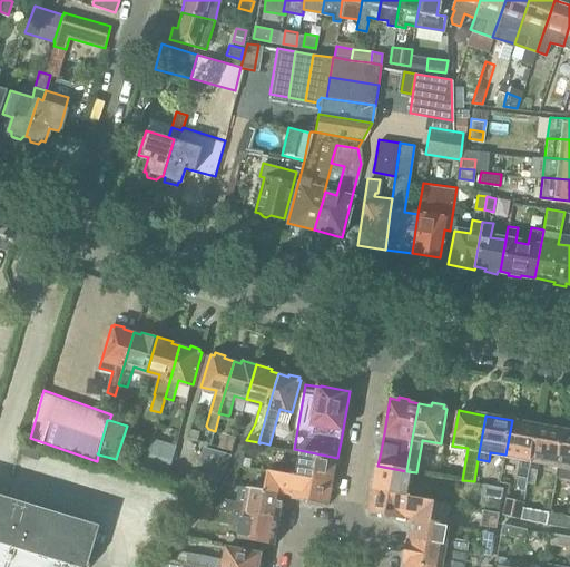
[(512,420),(505,455),(521,458),(517,477),(528,479),(530,467),(531,461),(532,461),(539,426),(512,420)]
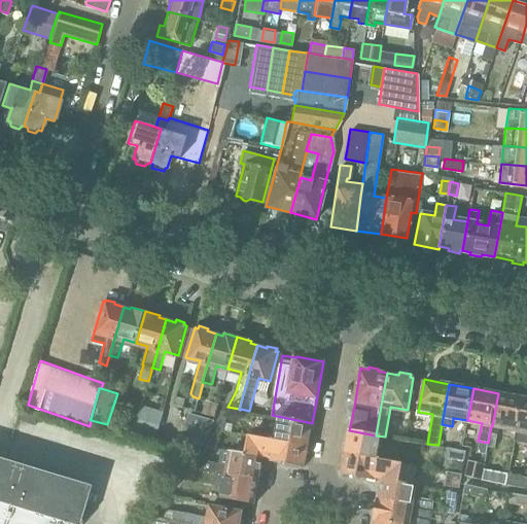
[(498,393),(492,426),(499,427),(516,430),(517,430),(523,397),(519,396),(518,395),(512,394),(510,395),(498,393)]
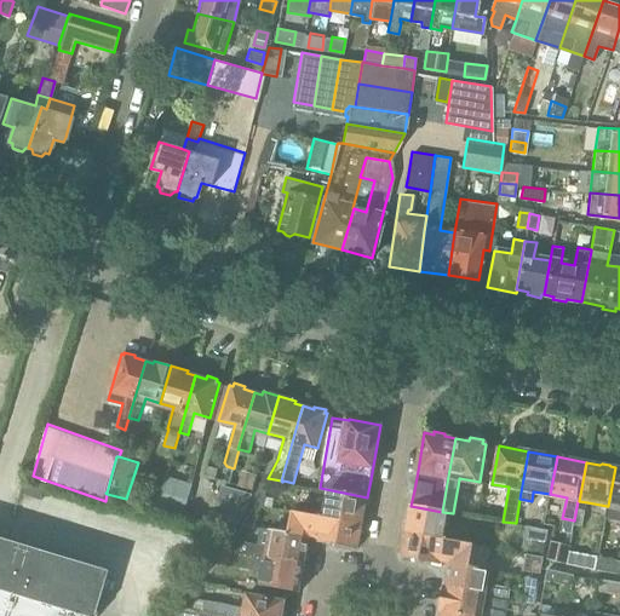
[(607,506),(606,517),(619,519),(619,467),(619,468),(615,467),(608,506),(607,506)]
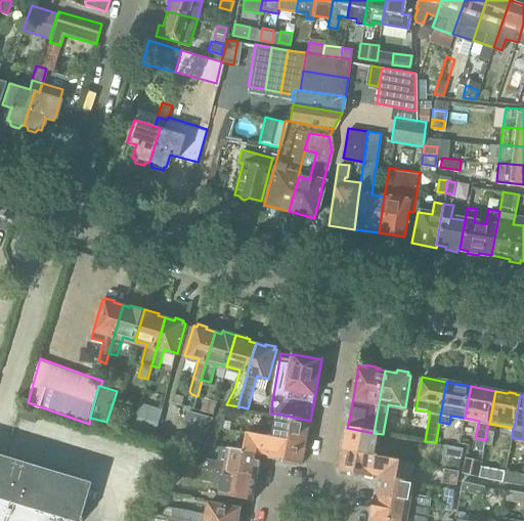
[(206,397),(202,409),(213,413),(217,400),(206,397)]
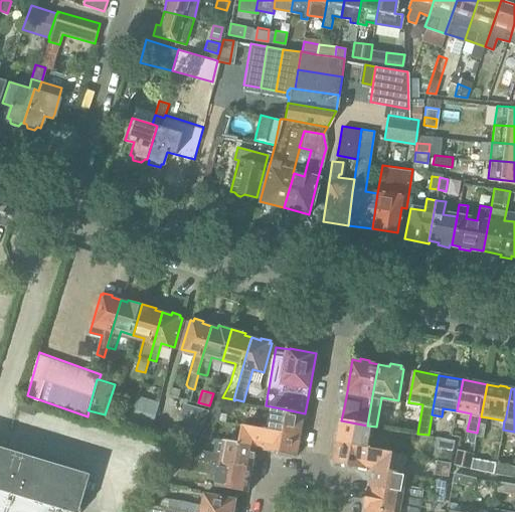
[(157,406),(137,400),(131,418),(152,425),(157,406)]
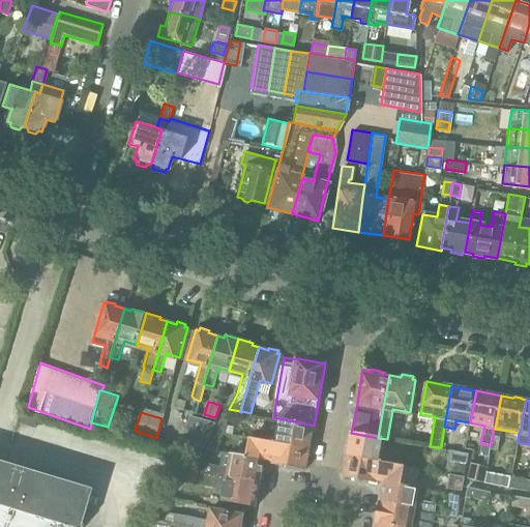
[(259,429),(257,438),(310,448),(313,430),(314,426),(273,417),(266,416),(264,430),(259,429)]
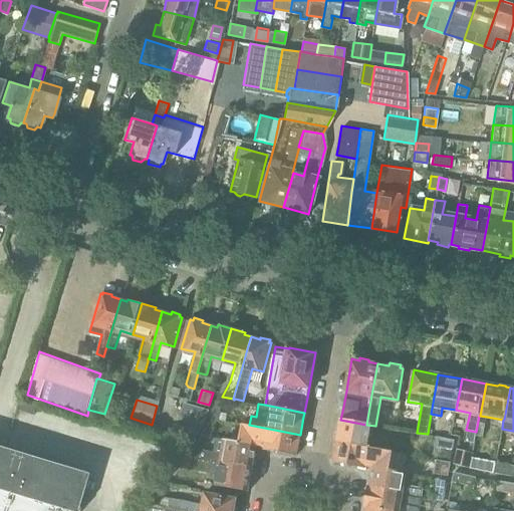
[(188,405),(186,414),(206,421),(211,412),(188,405)]
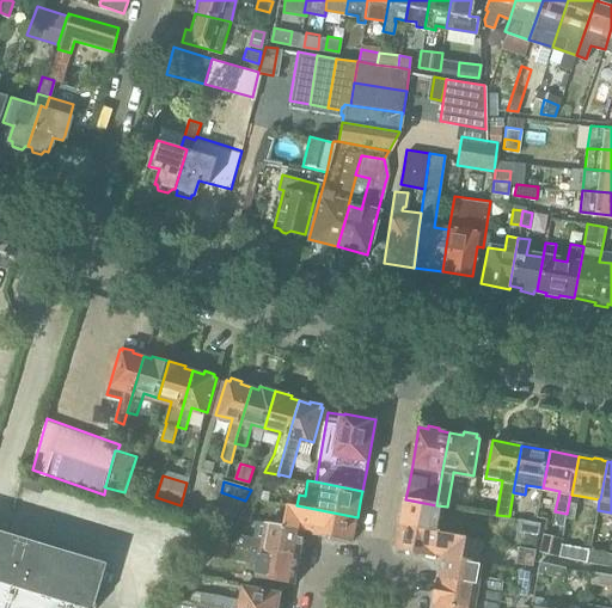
[(261,498),(263,490),(264,481),(257,481),(251,490),(248,496),(252,497),(257,498),(261,498)]
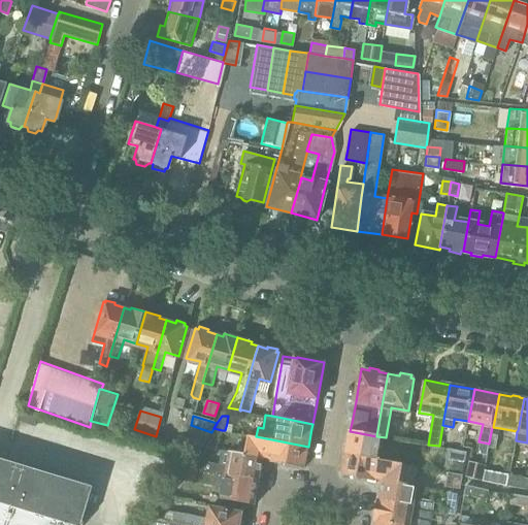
[(211,433),(211,432),(191,425),(186,423),(182,435),(204,444),(211,433)]
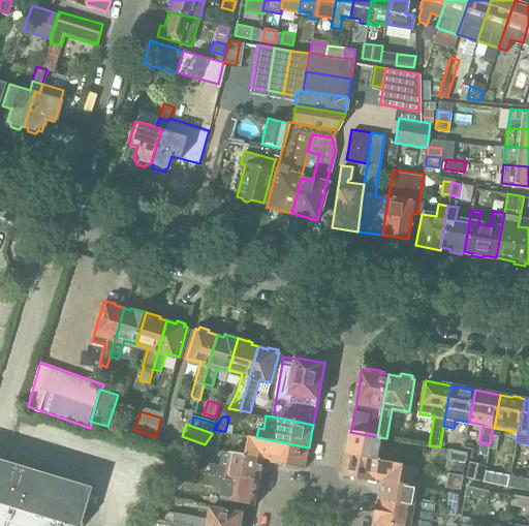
[(350,436),(347,455),(401,464),(403,456),(383,452),(386,438),(377,437),(350,432),(350,436)]
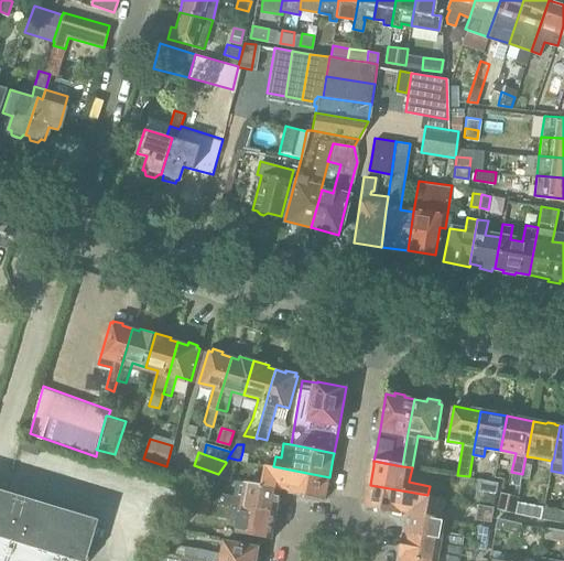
[(530,477),(533,463),(524,462),(522,474),(522,476),(530,477)]
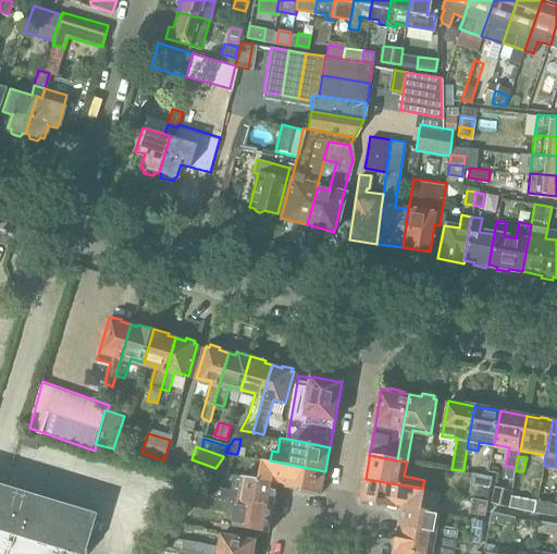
[(208,479),(215,468),(192,459),(188,472),(208,479)]
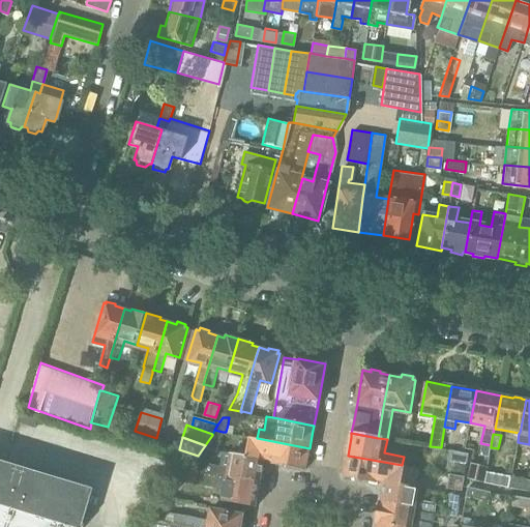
[(247,455),(247,456),(265,459),(273,460),(273,461),(306,467),(310,448),(257,438),(251,437),(247,455)]
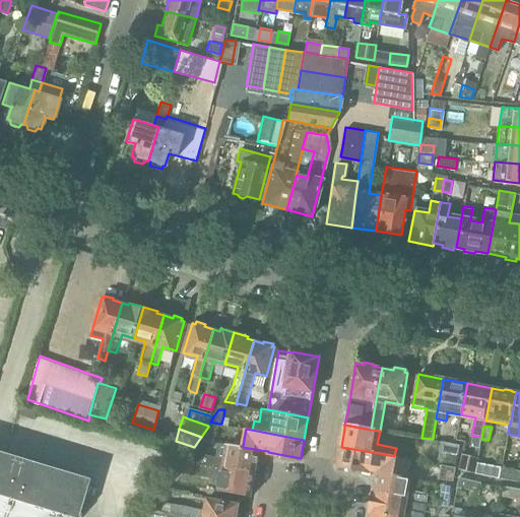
[(438,458),(457,461),(460,443),(441,440),(438,458)]
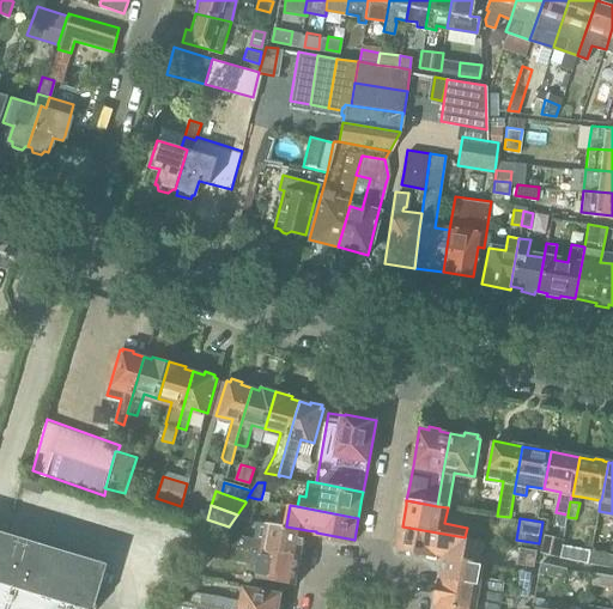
[(231,533),(224,541),(302,555),(307,530),(286,527),(286,525),(266,522),(258,521),(256,525),(258,525),(255,536),(231,533)]
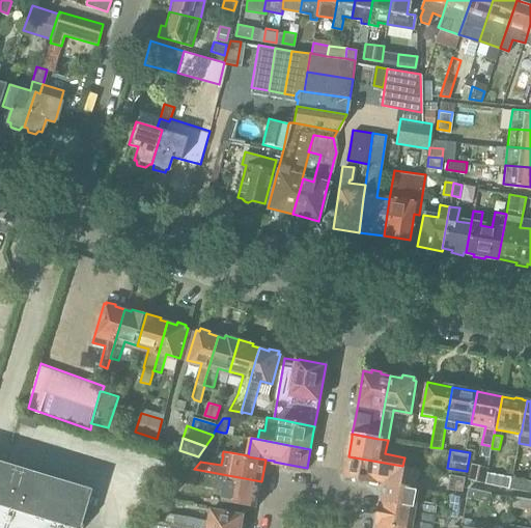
[(469,479),(485,481),(490,455),(485,454),(484,464),(472,462),(469,479)]
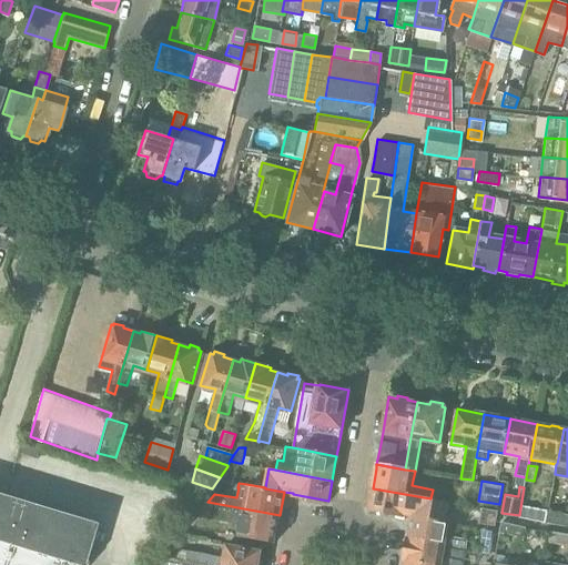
[(373,488),(368,508),(404,515),(404,514),(414,515),(414,516),(435,521),(438,501),(430,498),(373,488)]
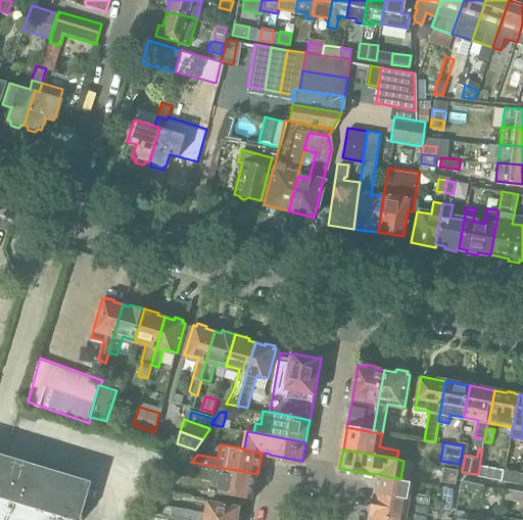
[(57,519),(59,517),(68,519),(77,519),(89,482),(0,455),(0,519),(57,519)]
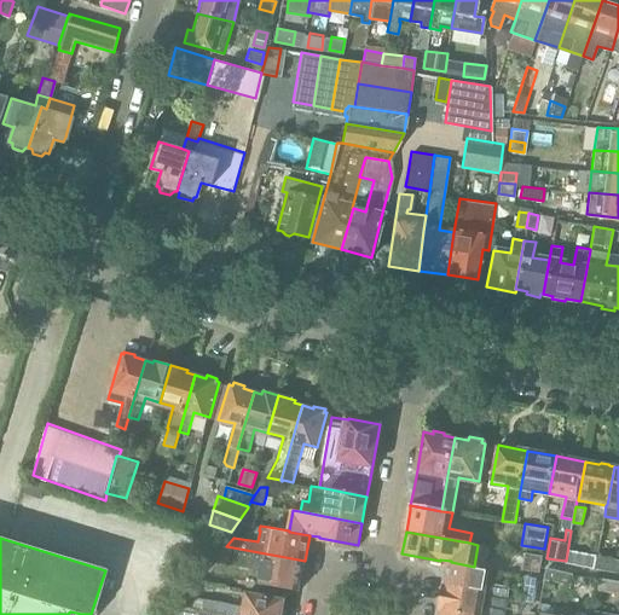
[(226,546),(217,561),(262,568),(260,582),(299,589),(299,590),(305,561),(226,546)]
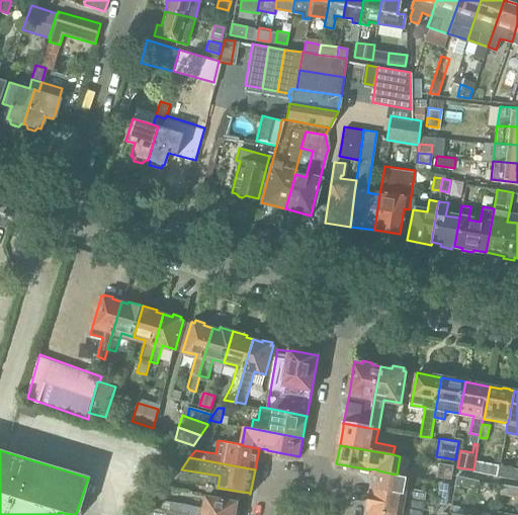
[(477,458),(473,470),(498,476),(500,463),(477,458)]
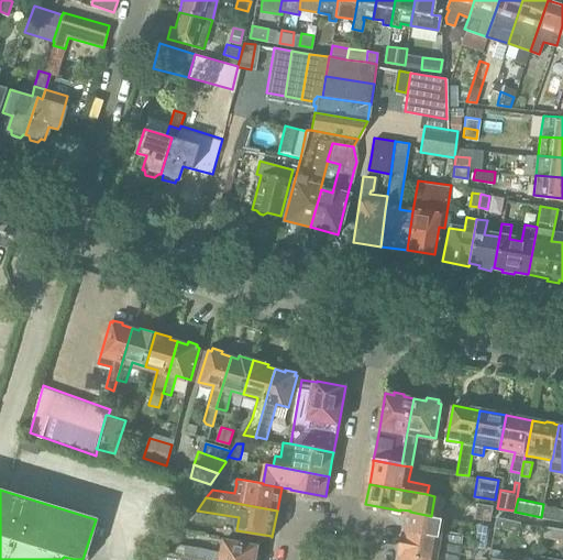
[(476,517),(490,520),(494,505),(478,503),(476,517)]
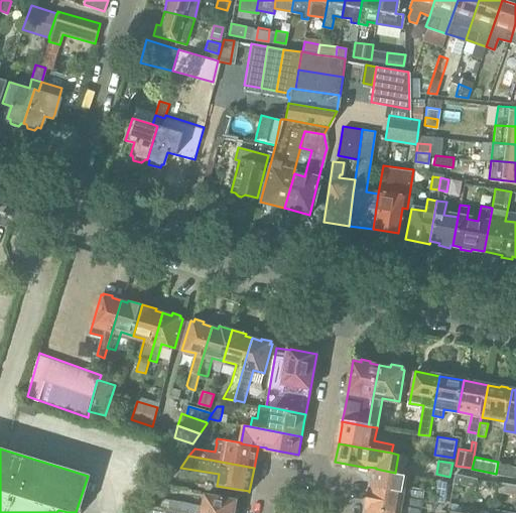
[(515,466),(498,463),(496,473),(515,476),(515,466)]
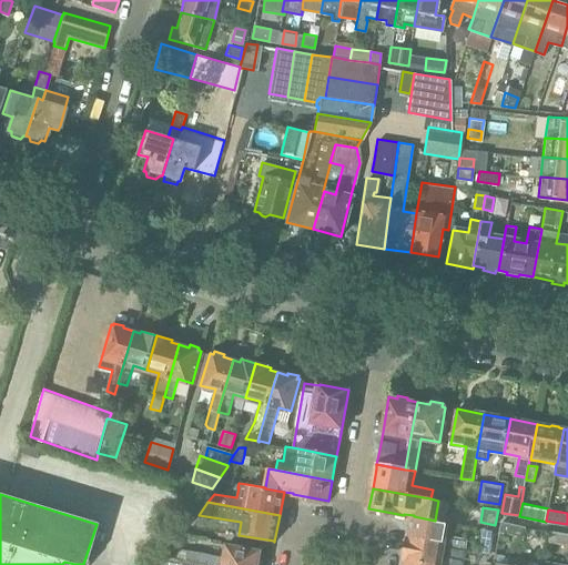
[(409,537),(409,538),(466,548),(468,537),(449,534),(452,524),(435,521),(414,516),(409,537)]
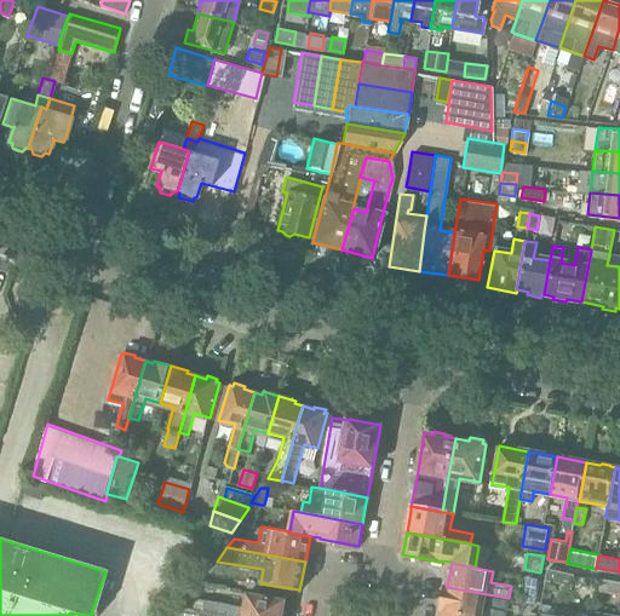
[(549,568),(546,579),(555,581),(557,570),(549,568)]
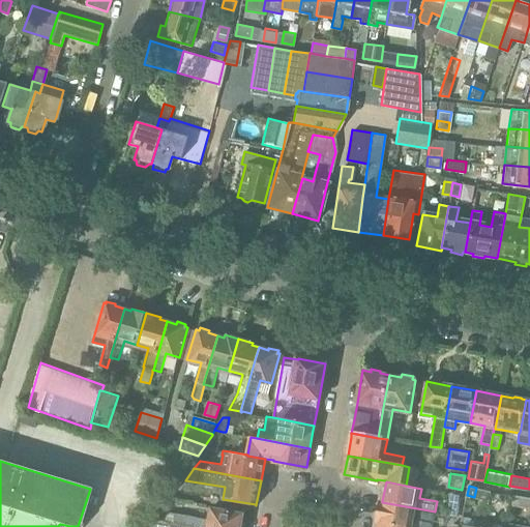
[(458,516),(462,494),(450,492),(446,514),(458,516)]
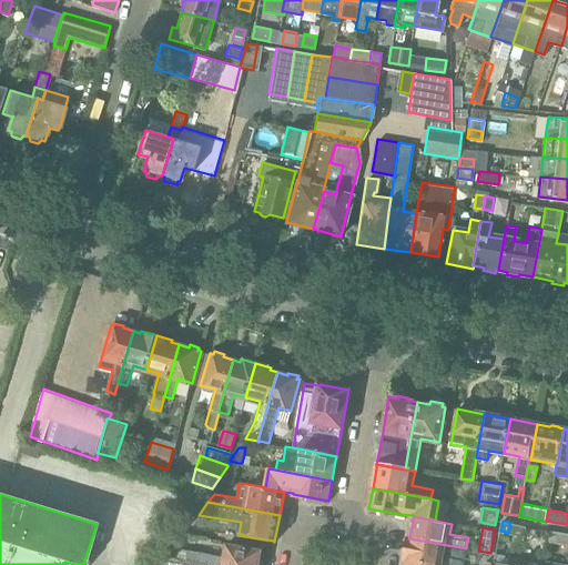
[(567,532),(550,530),(549,541),(567,543),(567,532)]
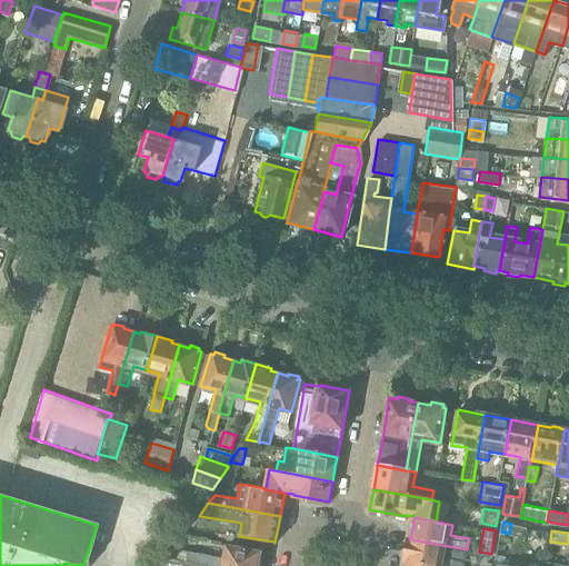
[(410,537),(406,562),(407,562),(407,560),(437,565),(463,565),(467,549),(410,539),(410,538),(410,537)]
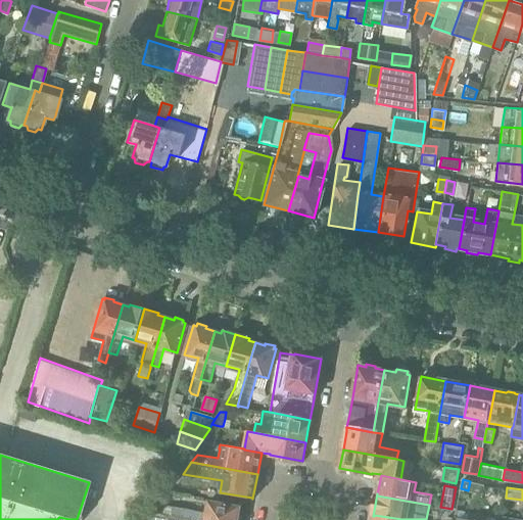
[(174,506),(172,515),(199,519),(238,519),(241,506),(208,500),(206,512),(174,506)]
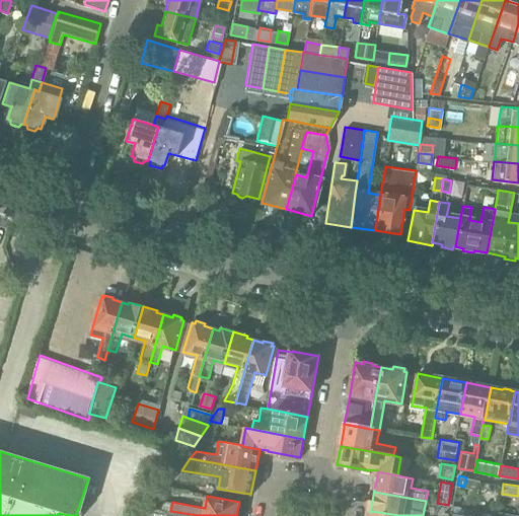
[(473,515),(475,509),(466,508),(454,506),(453,513),(451,513),(450,515),(473,515)]
